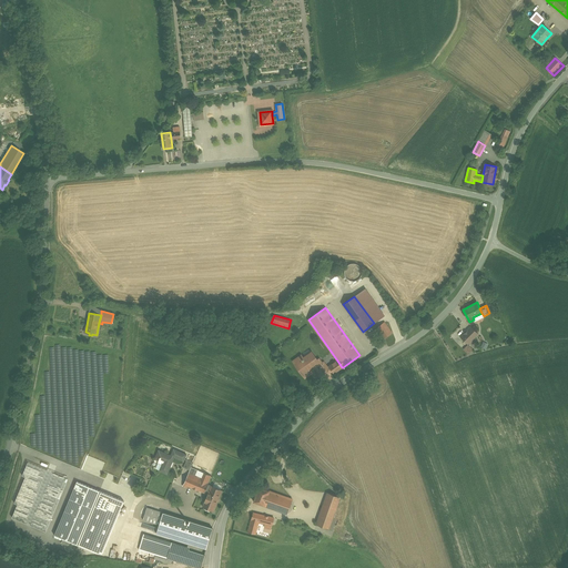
[(381,325),(369,333),(374,340),(377,336),(381,341),(388,335),(381,325)]
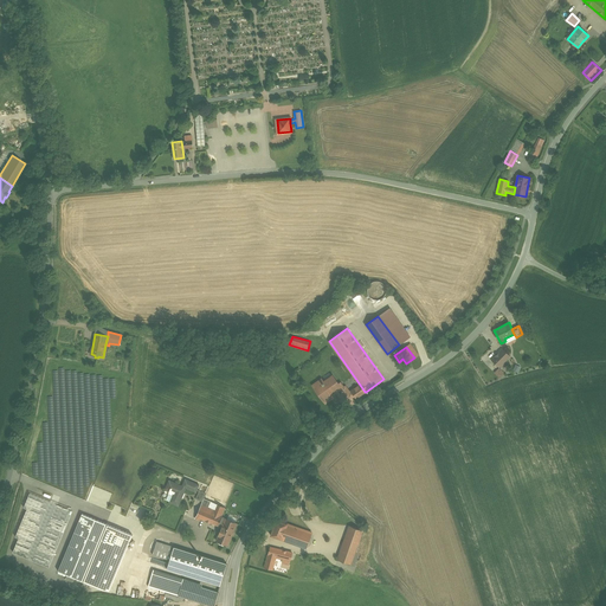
[(503,348),(491,360),(498,367),(510,356),(503,348)]
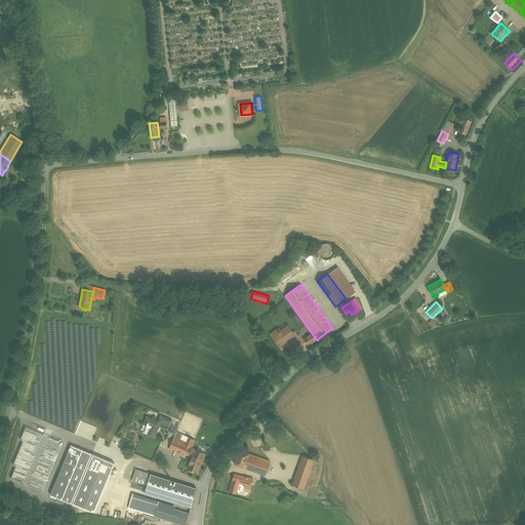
[(433,319),(429,323),(433,327),(437,323),(433,319)]
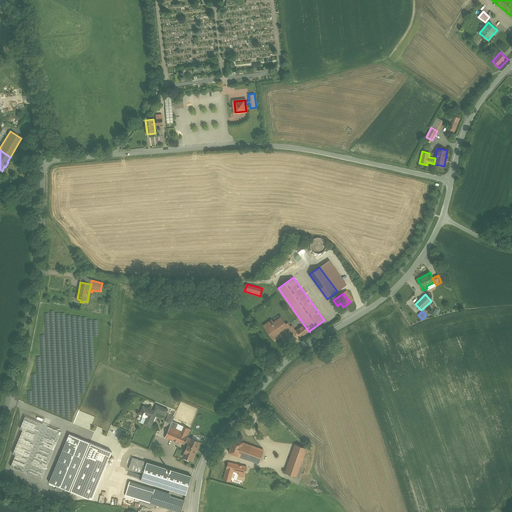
[(280,318),(275,321),(276,323),(274,324),(273,323),(272,324),(273,325),(271,326),(271,327),(270,326),(270,327),(269,327),(267,324),(265,325),(267,329),(271,335),(273,334),(276,339),(281,336),(279,333),(285,329),(286,330),(287,329),(289,332),(287,333),(289,335),(294,332),(297,336),(299,334),(301,336),(308,331),(304,325),(296,330),(295,331),(294,330),(292,326),(291,327),(288,324),(285,326),(283,323),(284,322),(280,317),(280,318)]
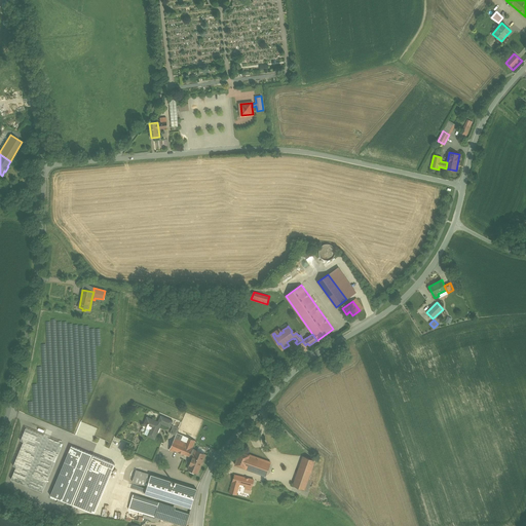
[(297,344),(295,346),(299,351),(306,346),(305,345),(302,341),(297,344)]
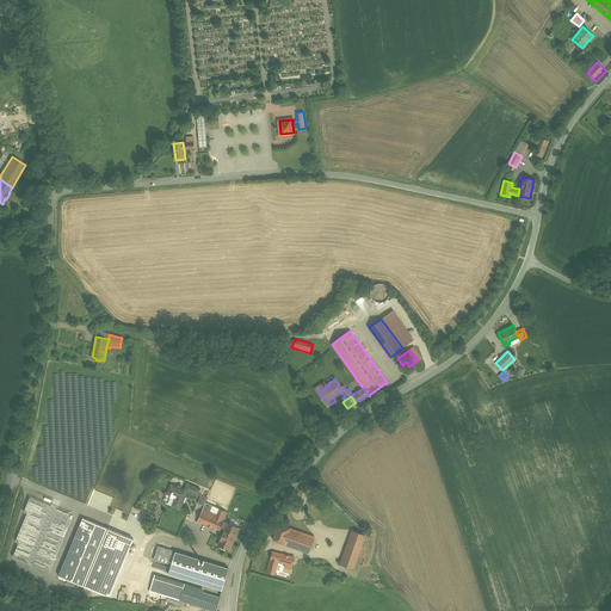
[(201,489),(187,483),(184,489),(171,485),(167,493),(171,494),(170,498),(174,499),(172,505),(171,506),(180,510),(187,492),(198,497),(201,489)]
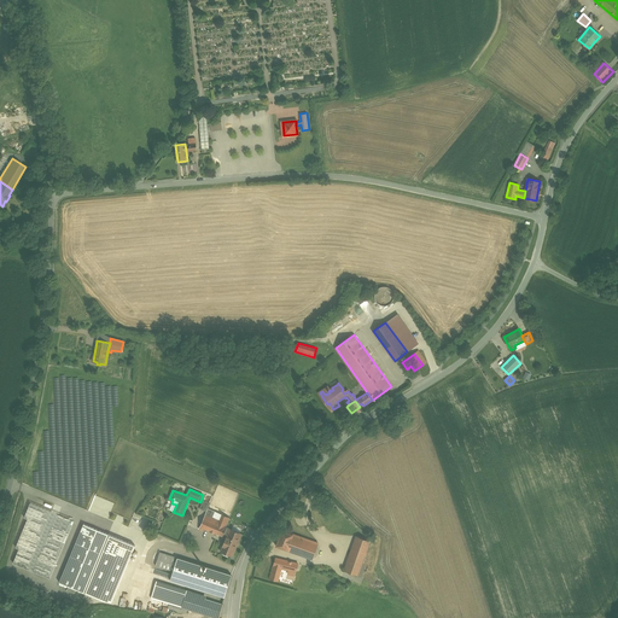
[(210,503),(203,500),(199,508),(207,512),(210,503)]
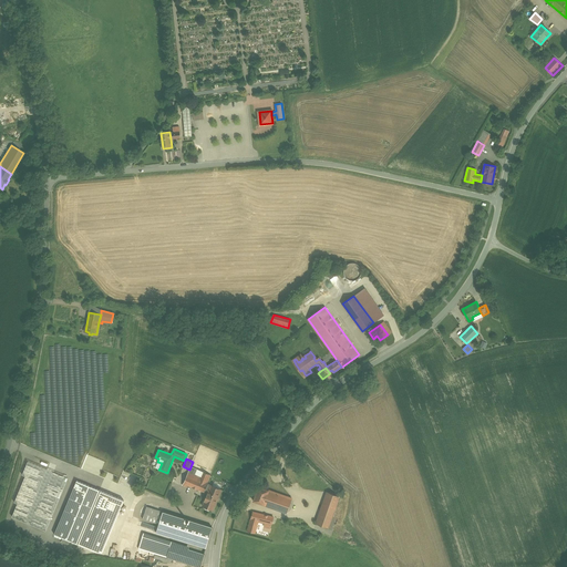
[(47,531),(68,478),(28,463),(23,475),(26,476),(14,503),(18,504),(12,517),(47,531)]
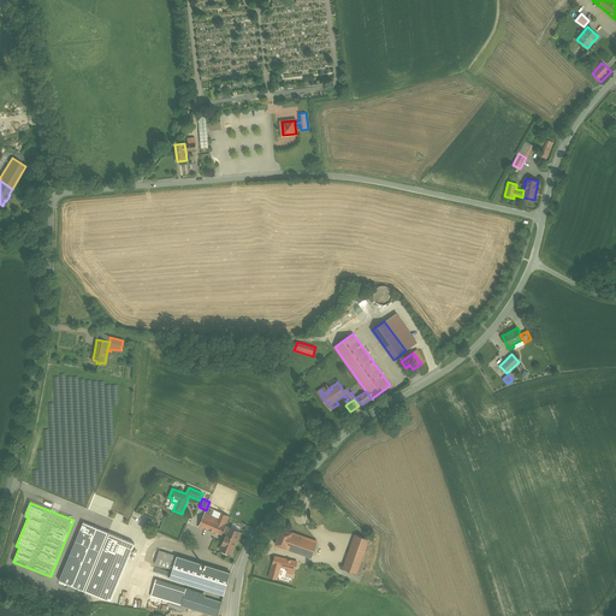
[(319,503),(311,505),(315,526),(324,525),(319,503)]
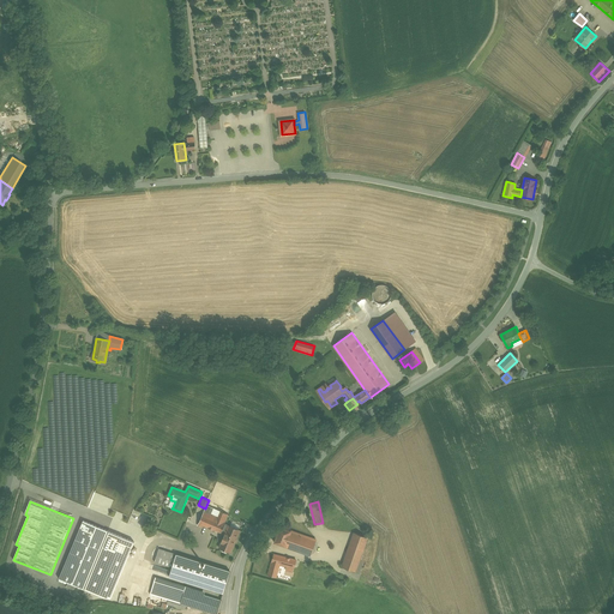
[(228,513),(212,507),(210,513),(204,511),(200,519),(205,521),(204,525),(222,533),(222,531),(226,523),(224,523),(228,513)]
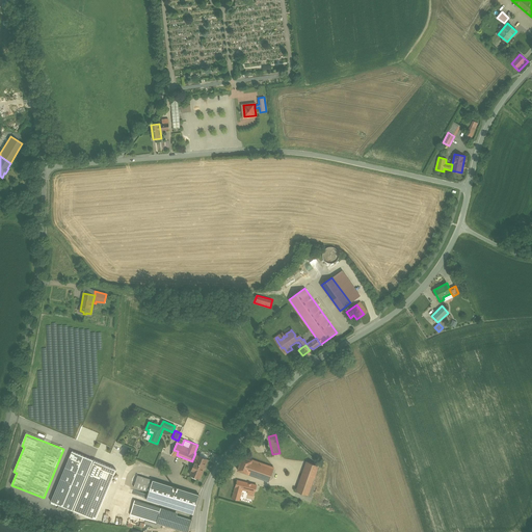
[(72,451),(51,501),(74,510),(95,460),(72,451)]
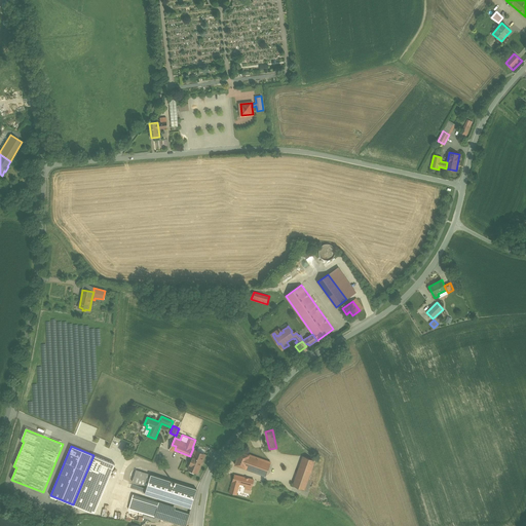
[(205,454),(193,448),(190,455),(193,456),(187,468),(191,471),(190,472),(193,473),(194,472),(197,474),(205,454)]
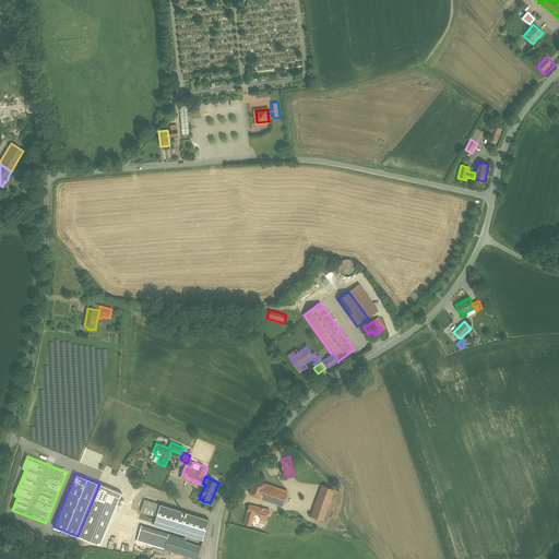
[(265,484),(254,479),(250,494),(260,497),(265,484)]
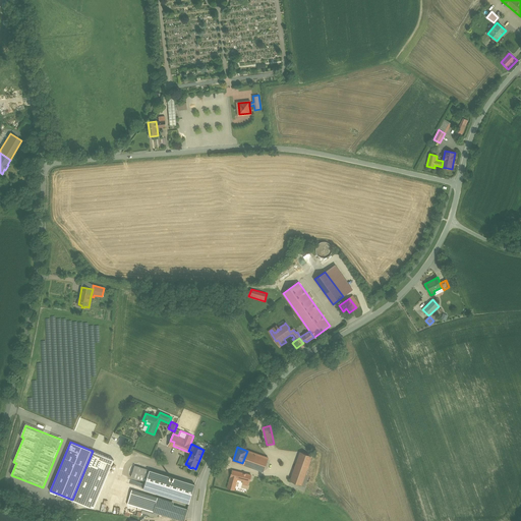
[(114,460),(93,451),(72,500),(88,507),(94,508),(114,460)]
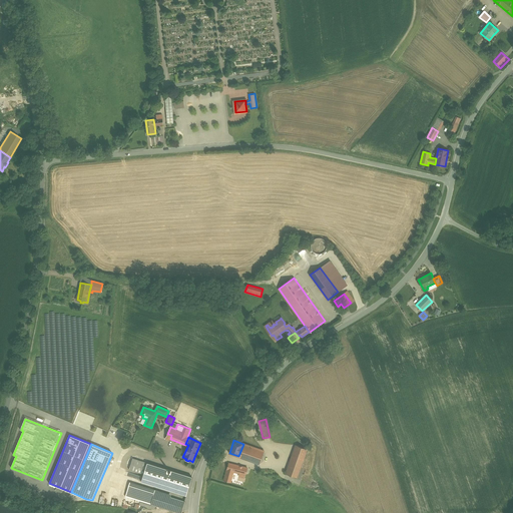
[(264,451),(243,444),(238,456),(260,464),(264,451)]
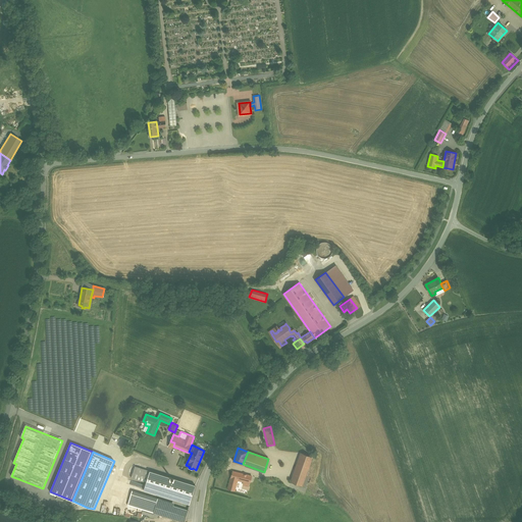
[(301,453),(291,481),(302,485),(313,457),(301,453)]
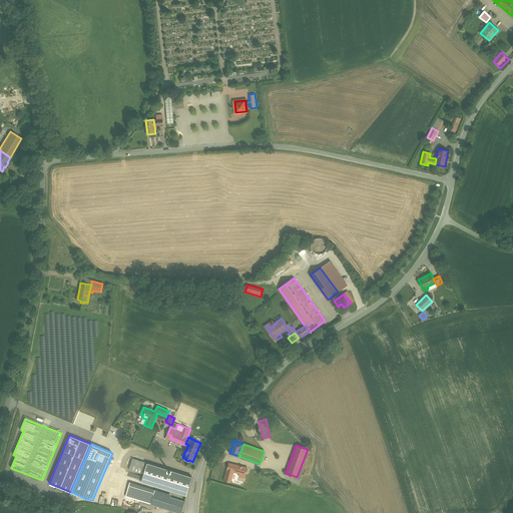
[(192,477),(132,458),(129,469),(132,471),(129,481),(130,481),(123,504),(134,507),(135,505),(136,504),(139,505),(139,504),(140,501),(149,504),(155,506),(178,512),(181,512),(185,502),(154,492),(156,486),(186,496),(192,477)]
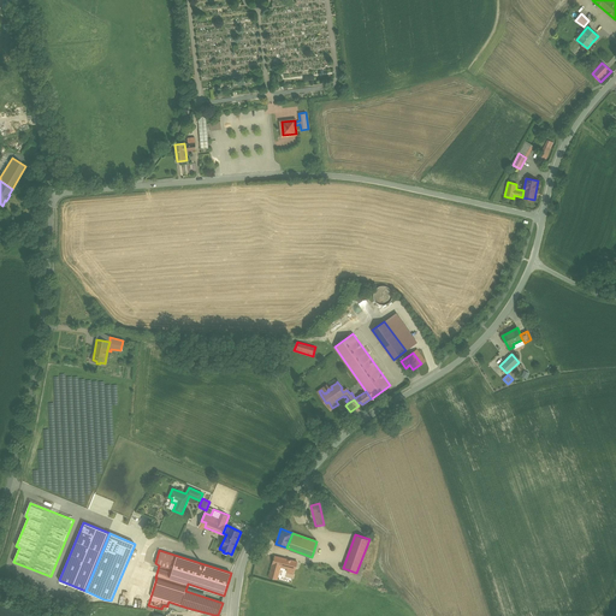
[(297,562),(272,555),(270,560),(273,561),(268,578),(277,579),(280,566),(295,569),(297,562)]
